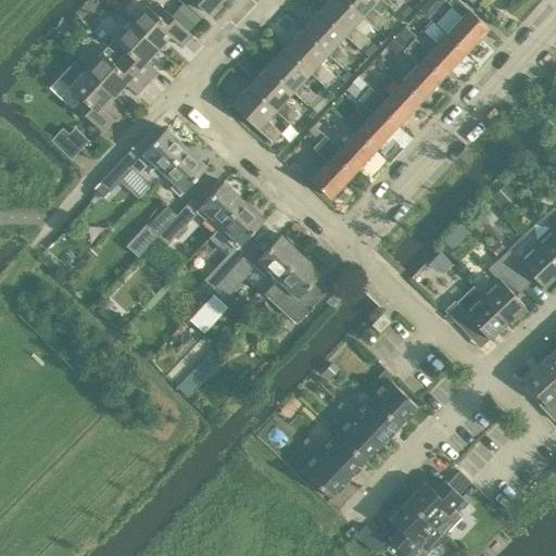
[(192,0),(207,13),(213,7),(215,9),(224,0),(192,0)]
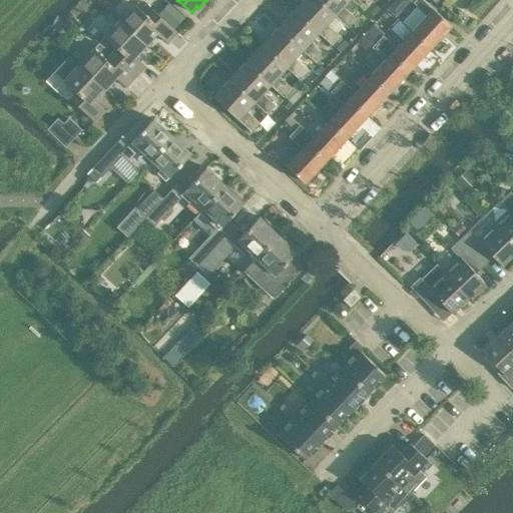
[(303,0),(295,10),(319,33),(319,32),(332,45),(340,36),(327,23),(335,15),(319,0),(303,0)]
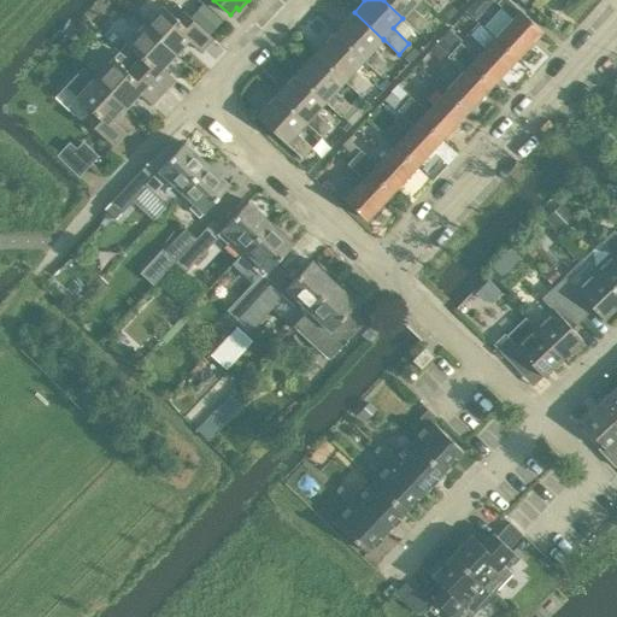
[(383,0),(403,18),(418,33),(428,22),(412,7),(418,0),(383,0)]
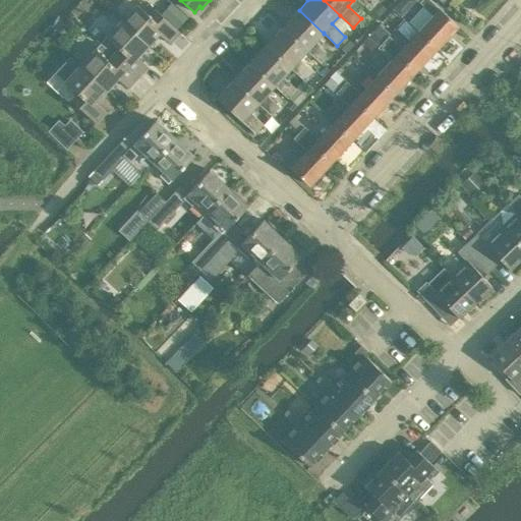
[(358,0),(369,10),(372,7),(379,1),(377,0),(358,0)]
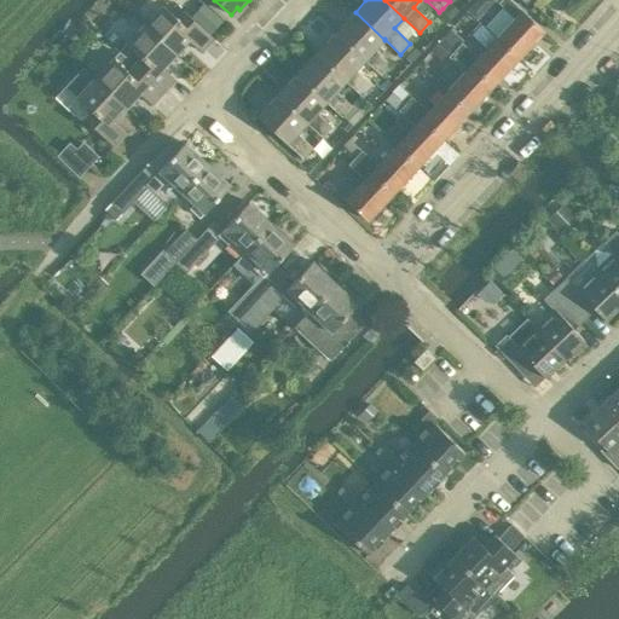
[(515,18),(498,36),(520,58),(544,32),(544,30),(510,0),(502,0),(499,3),(515,18)]
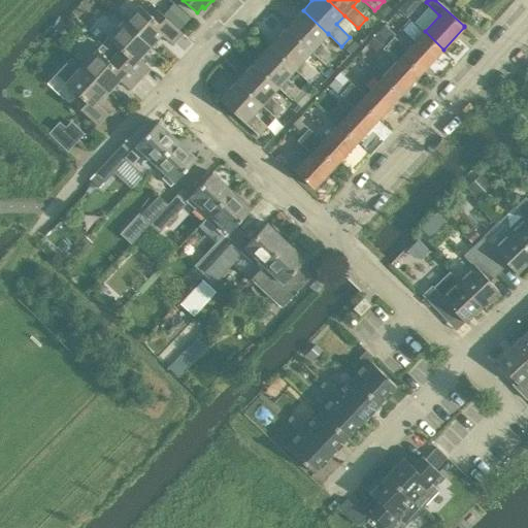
[(138,4),(123,21),(150,46),(161,34),(171,44),(182,33),(178,30),(190,18),(173,2),(162,14),(157,9),(150,3),(143,9),(138,4)]
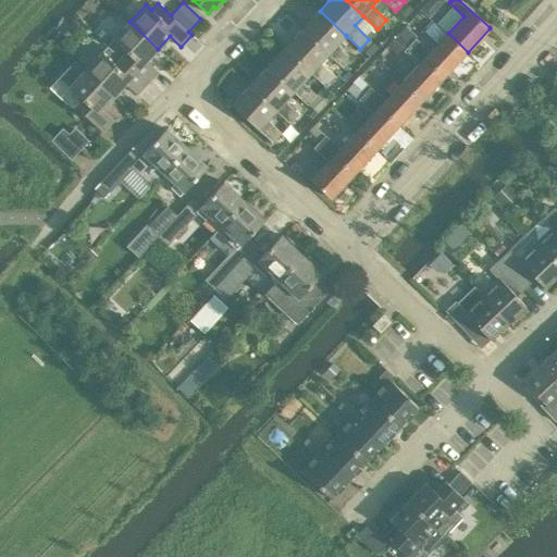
[(301,29),(329,54),(343,67),(351,58),(337,45),(346,36),(320,11),(301,29)]
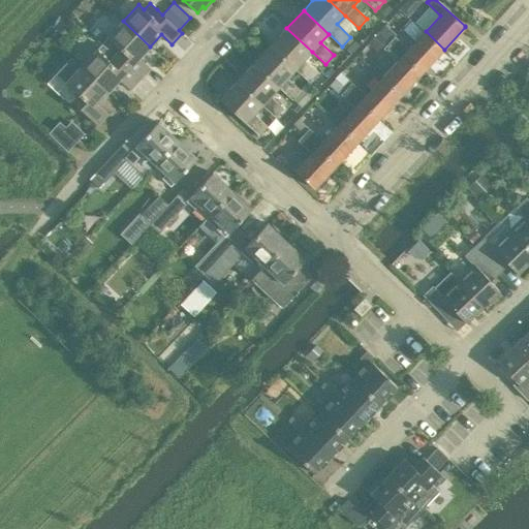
[(101,44),(114,56),(115,55),(139,79),(150,68),(138,58),(150,47),(123,21),(107,37),(101,44)]
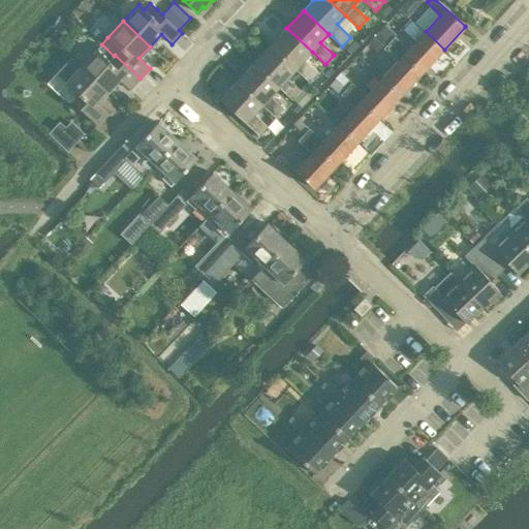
[(271,45),(296,69),(309,82),(317,72),(304,60),(312,52),(286,28),(271,45)]
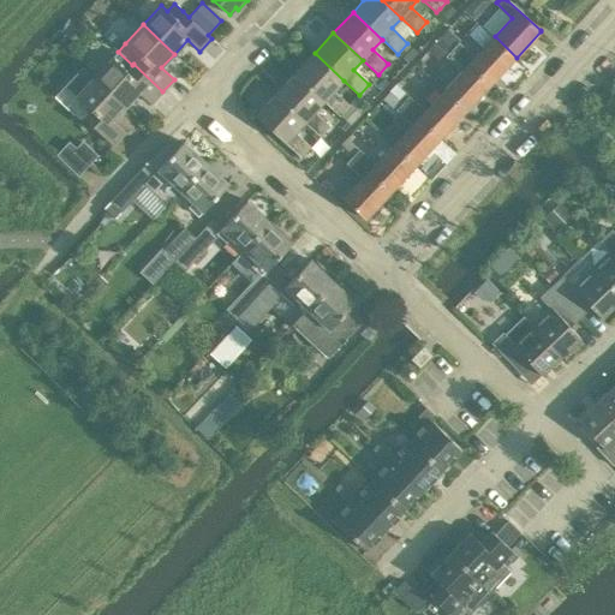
[(453,49),(490,85),(517,58),(495,36),(475,58),(459,42),(453,49)]
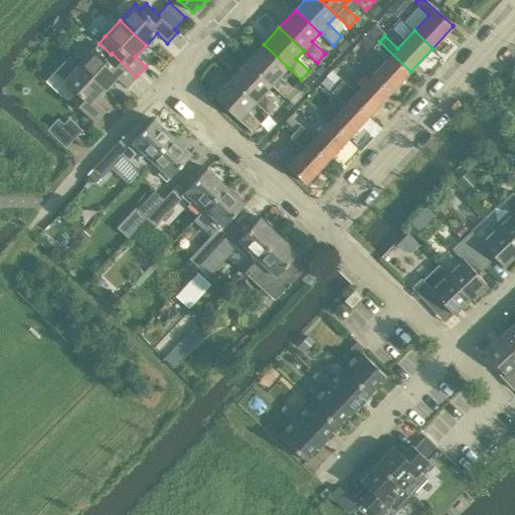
[(386,59),(371,76),(388,95),(410,71),(379,41),(373,47),(386,59)]
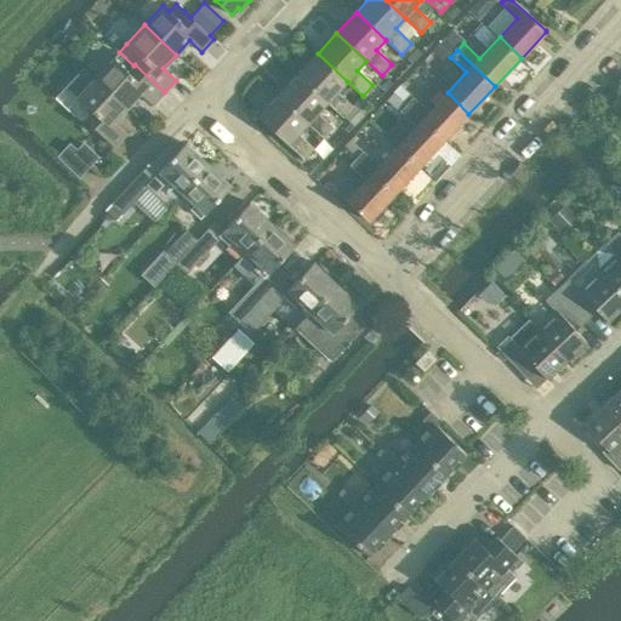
[(113,58),(95,78),(127,108),(140,93),(153,106),(164,92),(135,64),(134,66),(119,52),(113,58)]
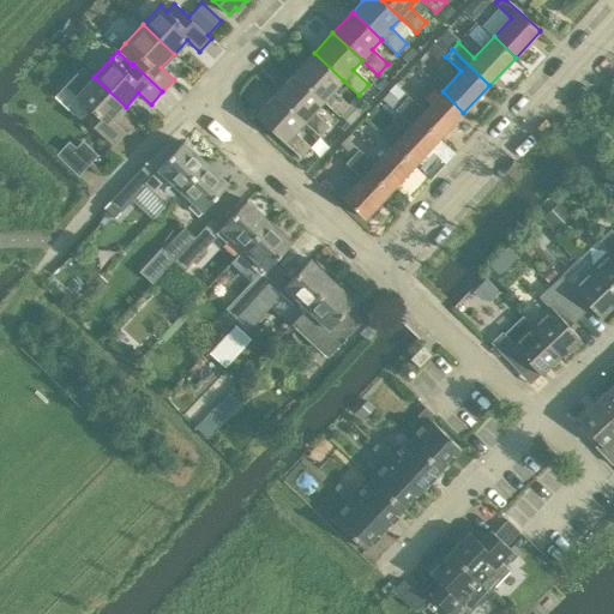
[(294,73),(324,101),(339,115),(349,125),(359,115),(349,106),(333,90),(343,80),(314,53),(294,73)]
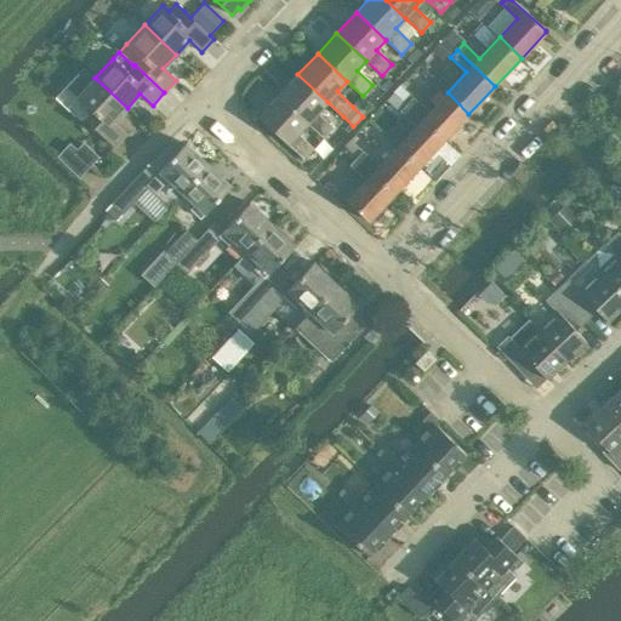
[(127,108),(95,78),(84,67),(66,87),(91,112),(85,119),(114,147),(126,134),(114,121),(127,108)]
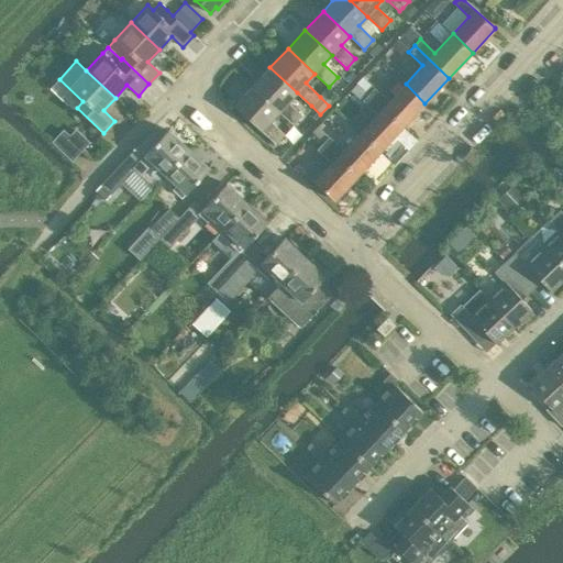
[(252,87),(278,111),(294,125),(302,116),(288,102),(297,92),(269,67),(252,87)]
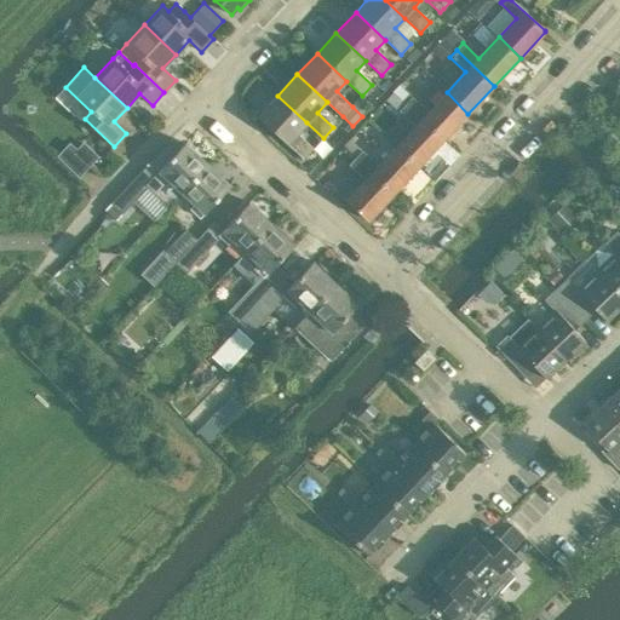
[(394,92),(443,141),(468,114),(447,92),(429,112),(400,85),(394,92)]
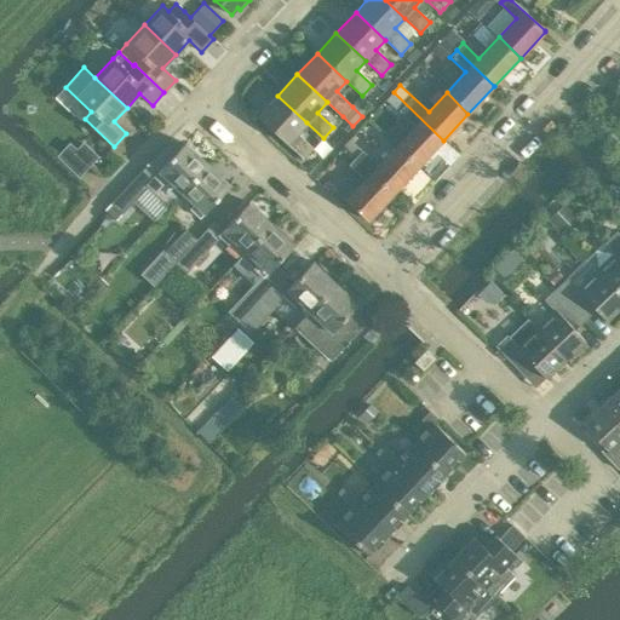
[(415,126),(396,145),(419,167),(443,141),(394,92),(383,103),(396,115),(400,110),(415,126)]
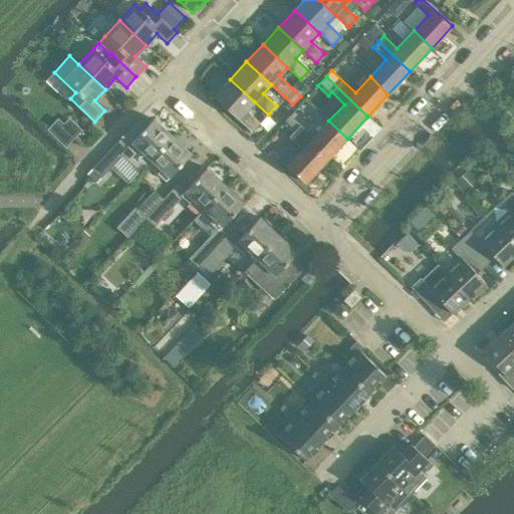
[(247,110),(254,101),(230,79),(214,96),(252,132),(260,122),(247,110)]
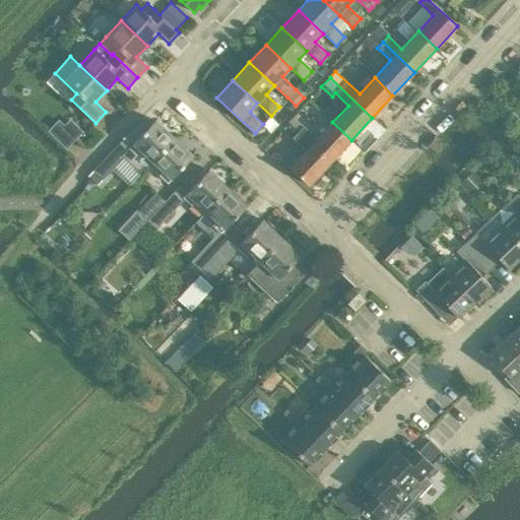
[(296,89),(304,98),(312,88),(304,80),(296,89)]
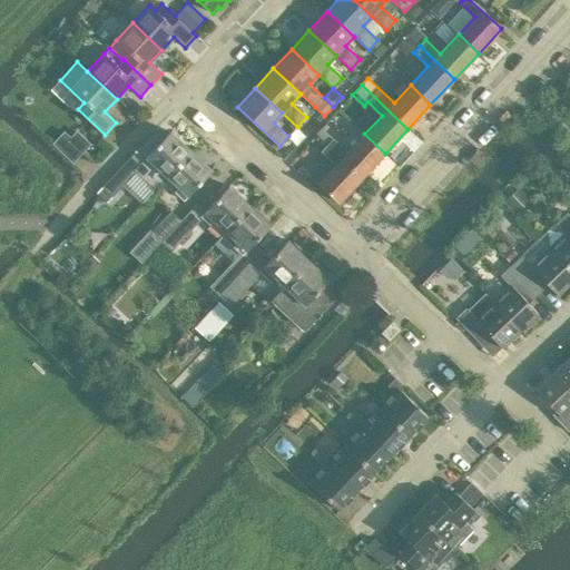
[(315,135),(362,178),(385,154),(364,134),(347,153),(333,138),(322,128),(315,135)]
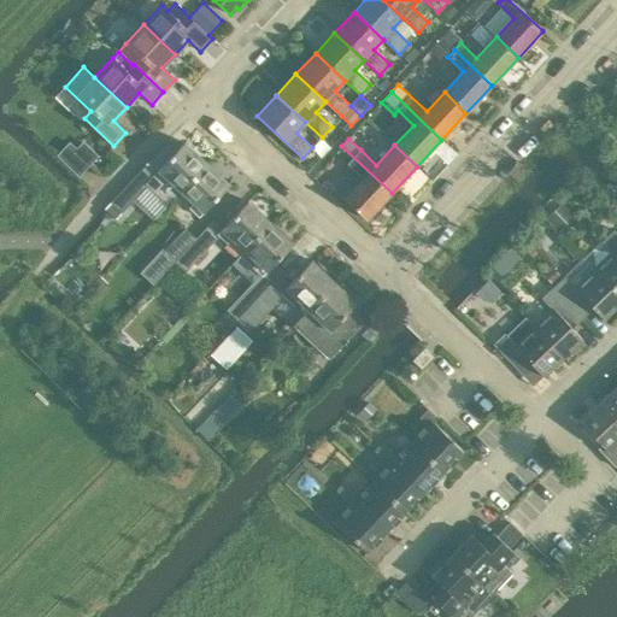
[(69,142),(56,156),(78,177),(92,164),(76,148),(69,142)]
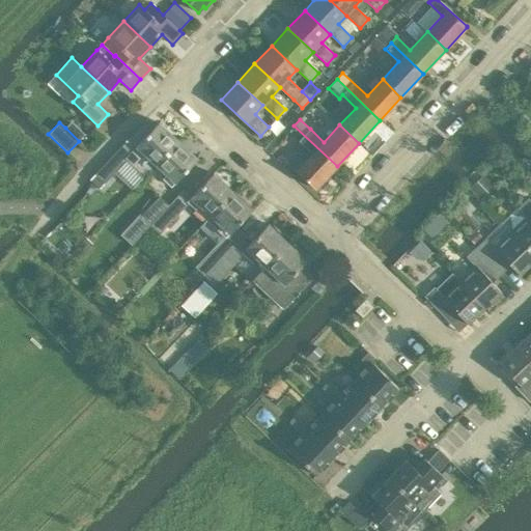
[(156,165),(177,141),(158,122),(132,150),(124,159),(127,160),(144,176),(156,165)]
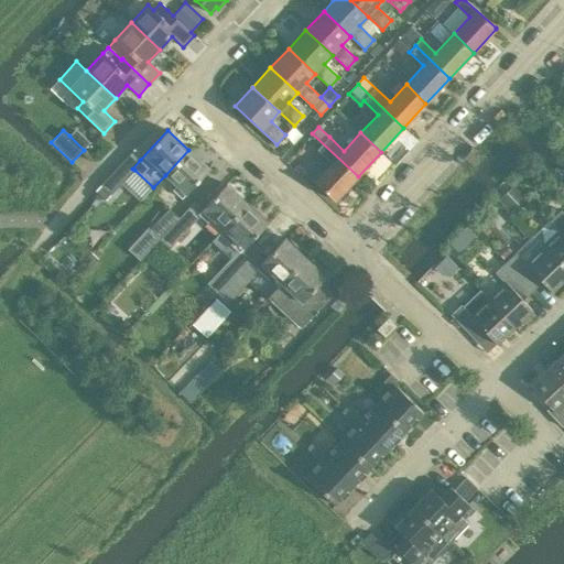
[(335,201),(358,176),(312,133),(306,139),(333,163),(315,182),(335,201)]
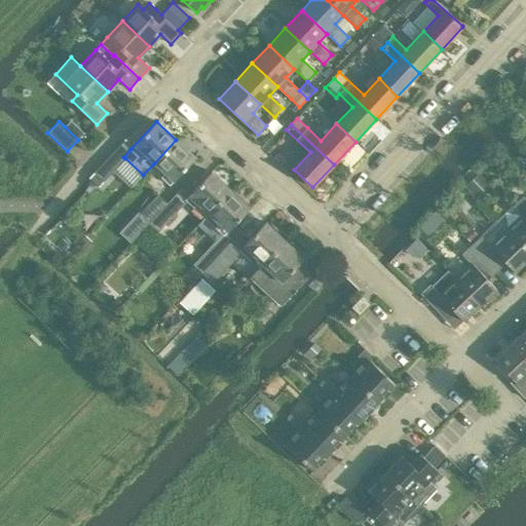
[(251,142),(260,149),(265,142),(257,135),(251,142)]
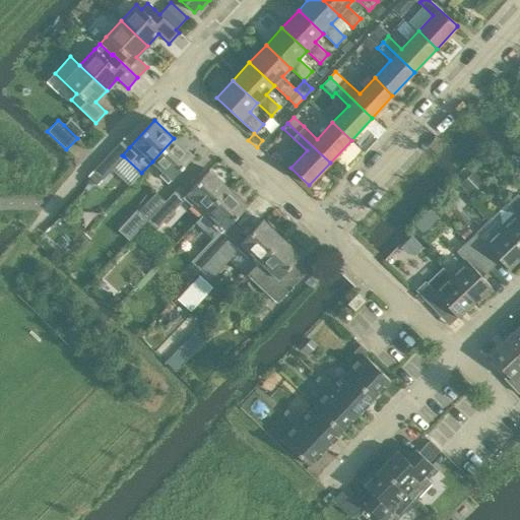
[(174,138),(152,161),(163,172),(159,176),(168,183),(193,155),(174,138)]
